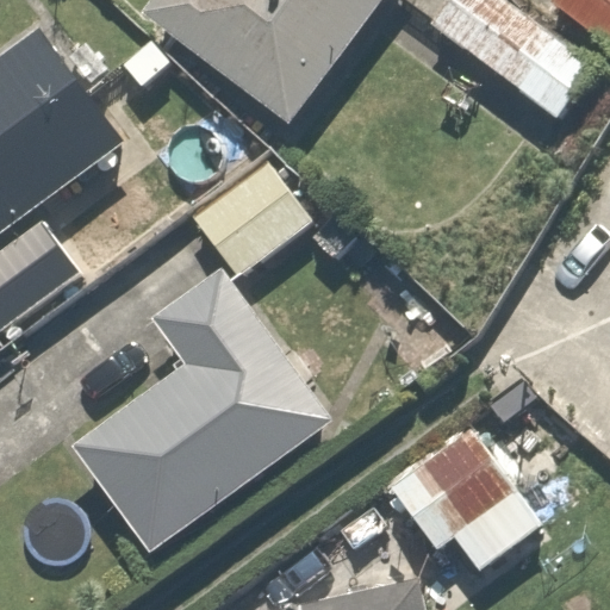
[(299,126),(398,0),(166,0),(155,14),(299,126)]
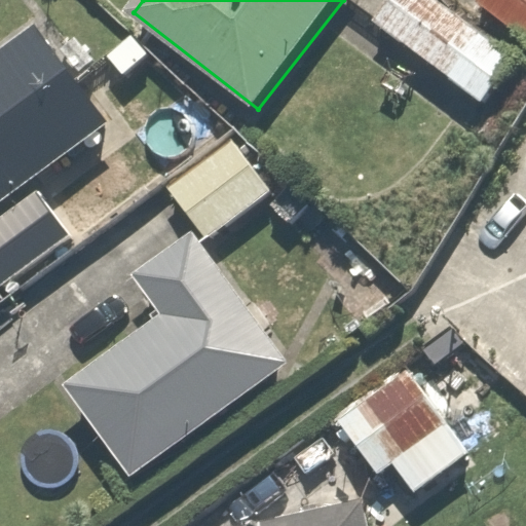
[(444,0),(388,0),(372,24),(489,107),(525,58),(444,0)]
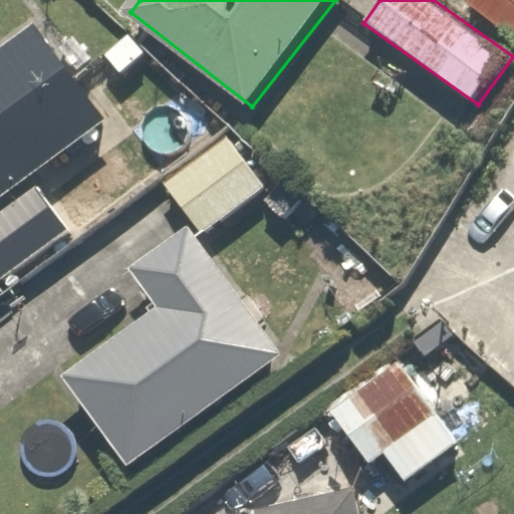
[(513,0),(470,0),(467,5),(513,40),(513,0)]
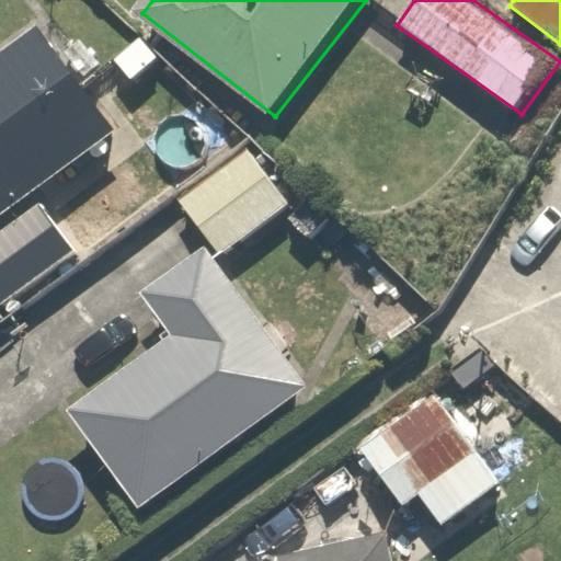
[(0,230),(126,139),(46,30),(0,61),(0,230)]
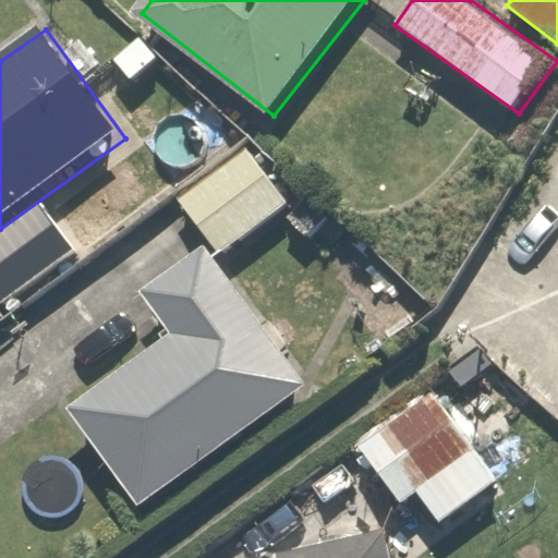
[(287,203),(244,147),(177,198),(219,254),(287,203)]
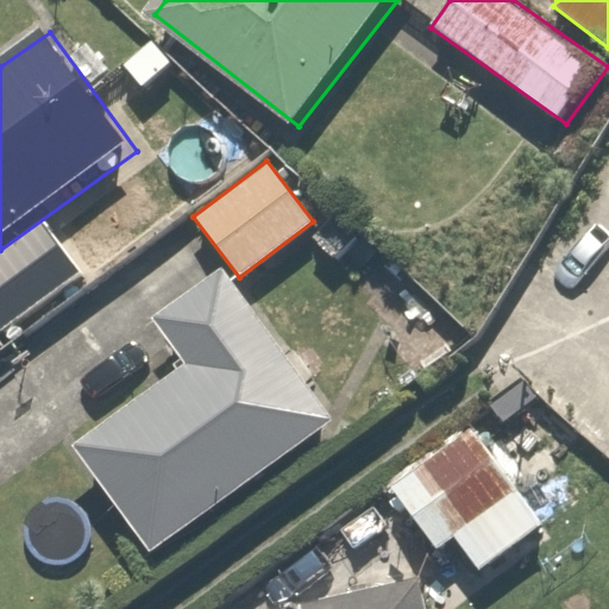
[(333,419),(223,265),(151,316),(187,364),(74,446),(150,551),(333,419)]
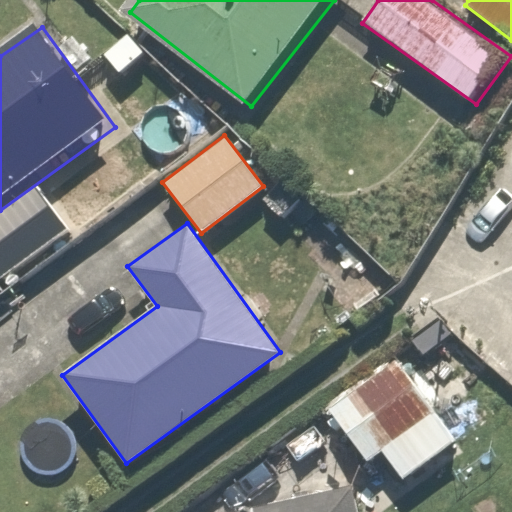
[(385,456),(404,484),(498,420),(436,329),(327,404),(369,466),(385,456)]
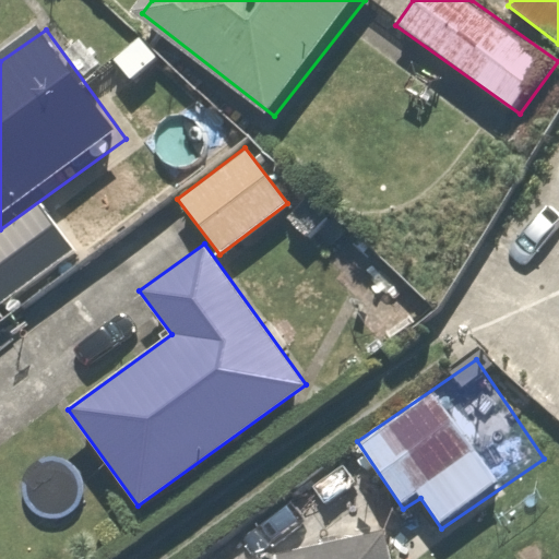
[(395,558),(391,533),(260,558),(395,558)]
